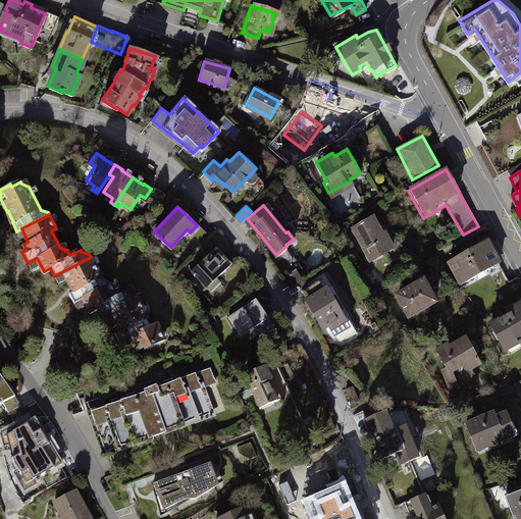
[(395,250),(374,218),(352,232),(372,264),(395,250)]
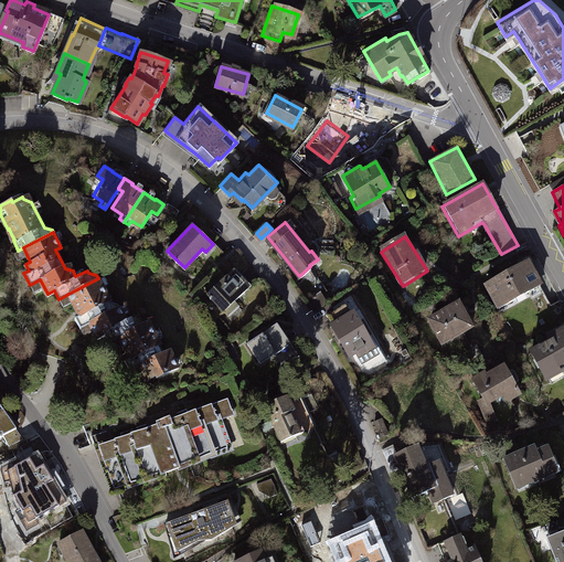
[(528,260),(483,285),(499,311),(543,286),(528,260)]
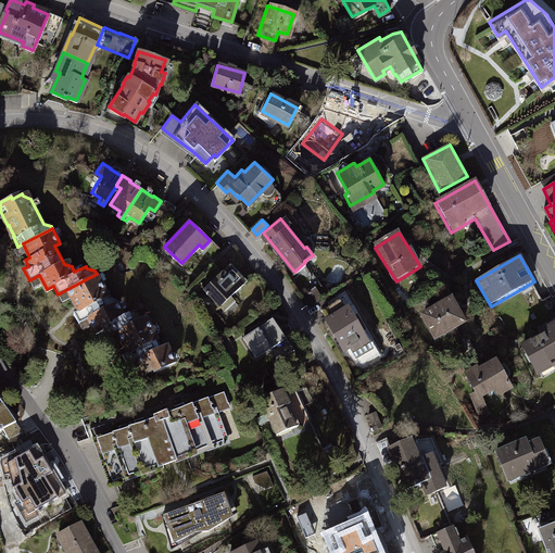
[(247,278),(230,262),(203,287),(219,304),(247,278)]
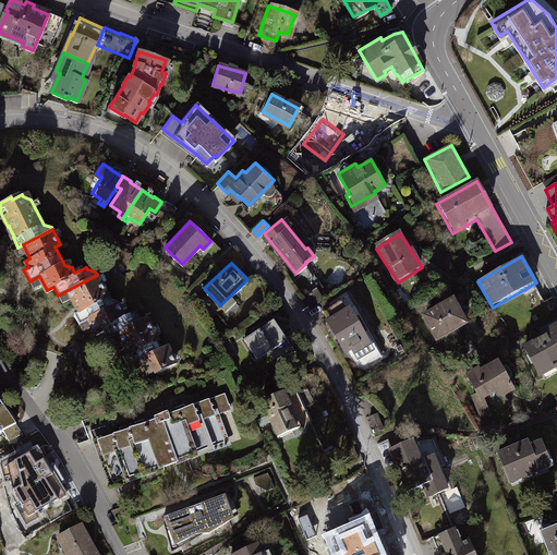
[(108,297),(97,275),(68,290),(77,310),(73,312),(79,323),(88,318),(96,333),(103,328),(103,327),(124,316),(124,315),(116,300),(108,297)]
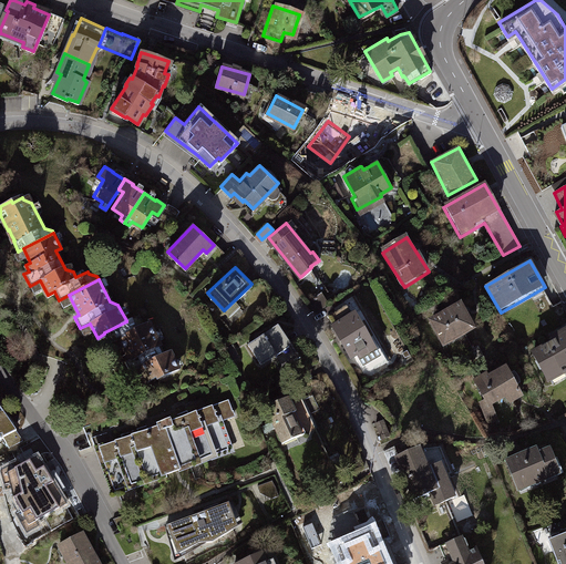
[(351,310),(346,300),(330,311),(335,319),(330,322),(349,355),(356,351),(359,357),(364,354),(372,368),(388,359),(378,342),(374,345),(369,336),(370,335),(362,319),(360,320),(353,309),(351,310)]
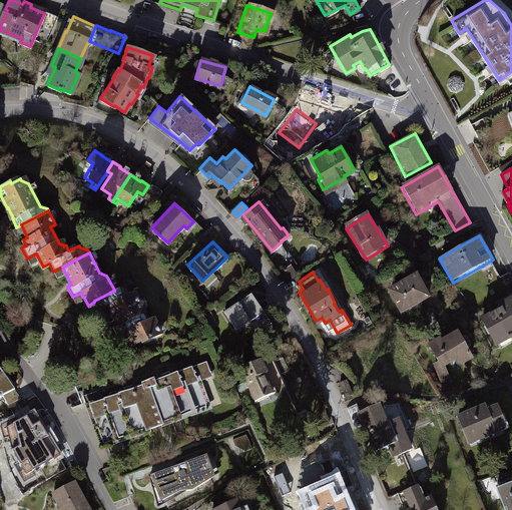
[(416,275),(387,291),(401,316),(429,300),(416,275)]
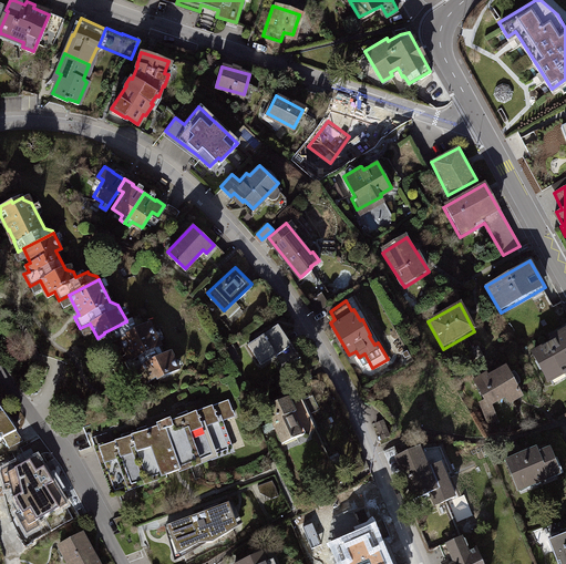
[(139,314),(126,320),(126,321),(104,332),(104,334),(109,342),(119,338),(129,358),(124,360),(130,371),(140,366),(146,380),(163,371),(164,373),(178,367),(173,357),(165,355),(152,329),(145,327),(139,314)]
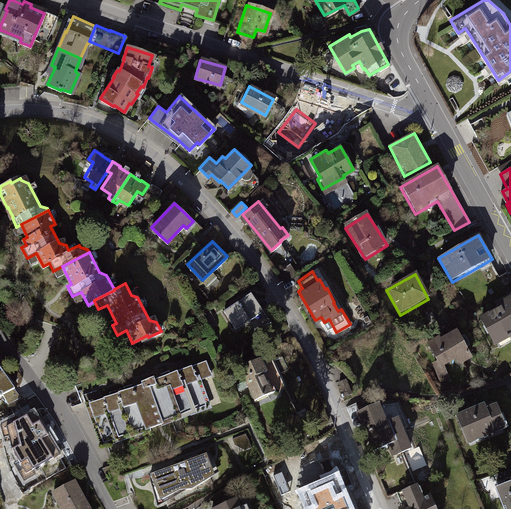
[(263,309),(252,291),(223,309),(235,327),(263,309)]
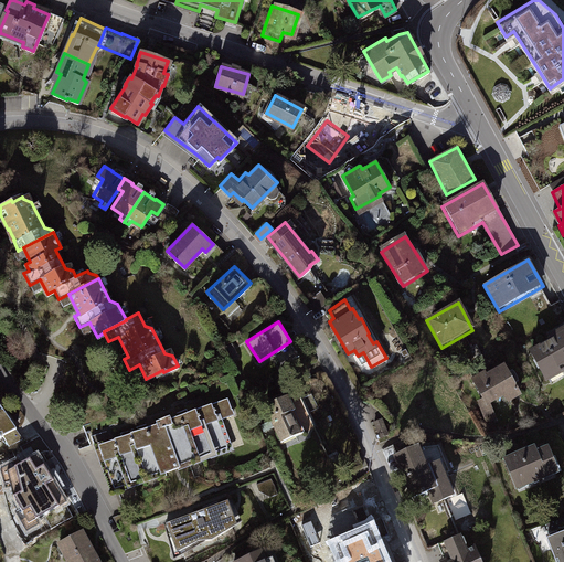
[(563,330),(528,350),(545,384),(563,374),(563,330)]
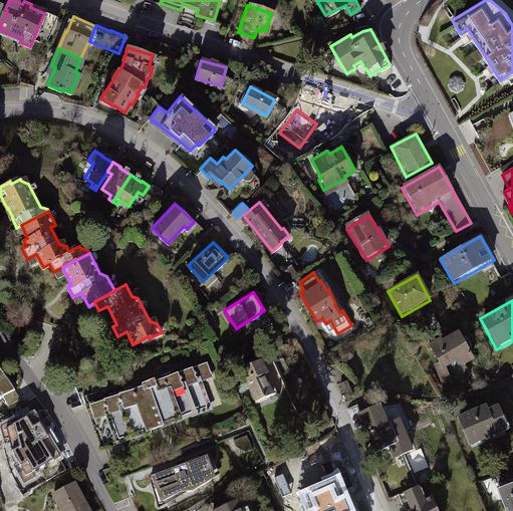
[(248,321),(254,331),(271,321),(266,312),(248,321)]
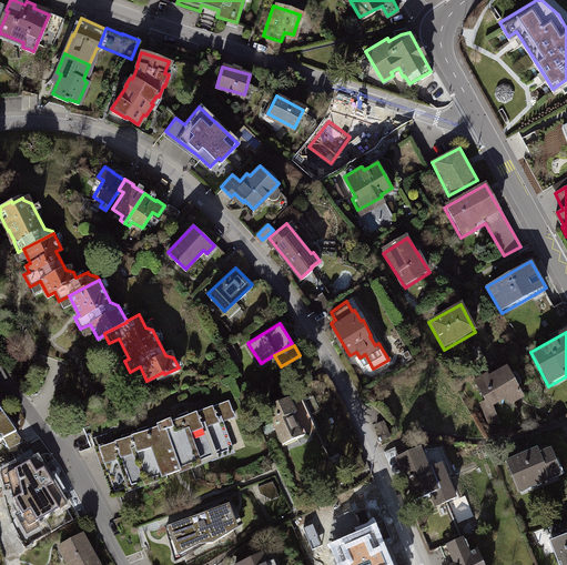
[(506,361),(465,383),(483,417),(525,395),(506,361)]
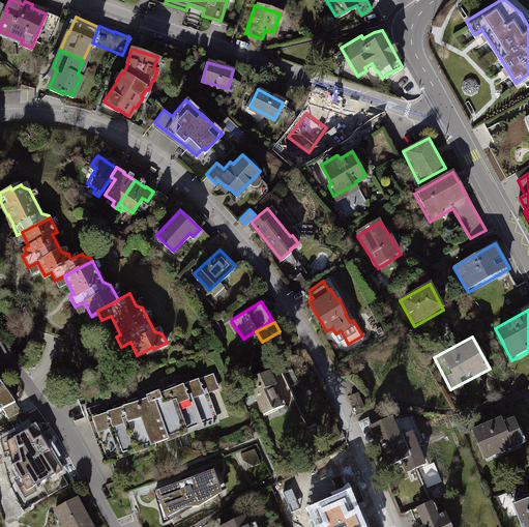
[(295,398),(278,364),(247,379),(263,412),(295,398)]
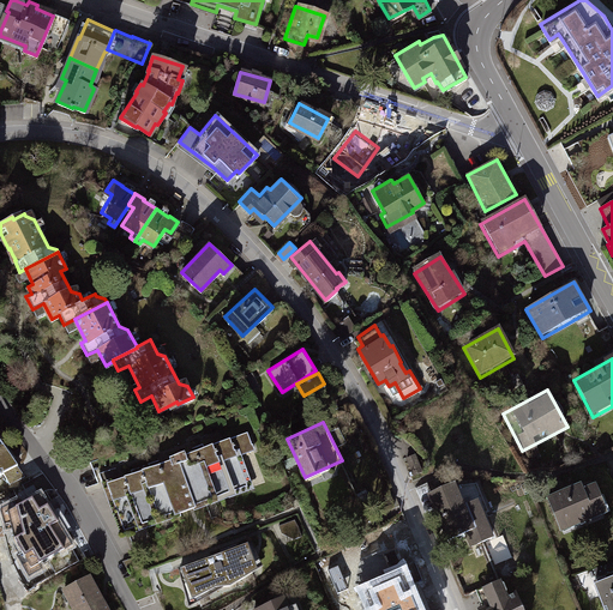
[(220,439),(106,481),(124,531),(250,484),(245,472),(242,473),(235,453),(253,447),(247,429),(220,439)]
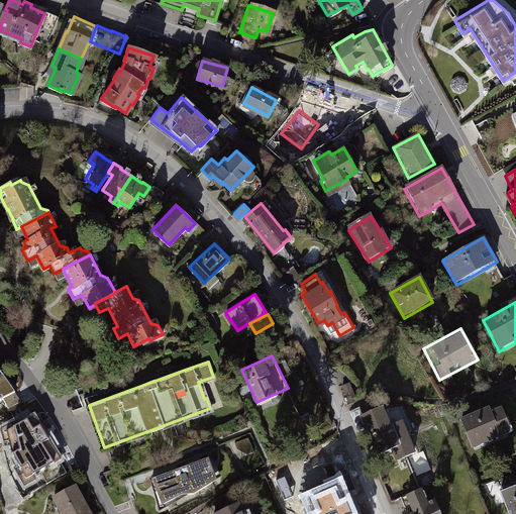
[(0,403),(18,395),(0,368),(0,403)]
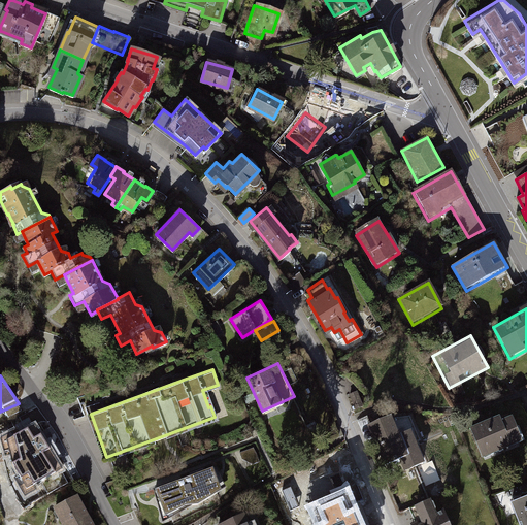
[(357,389),(349,393),(355,406),(363,402),(357,389)]
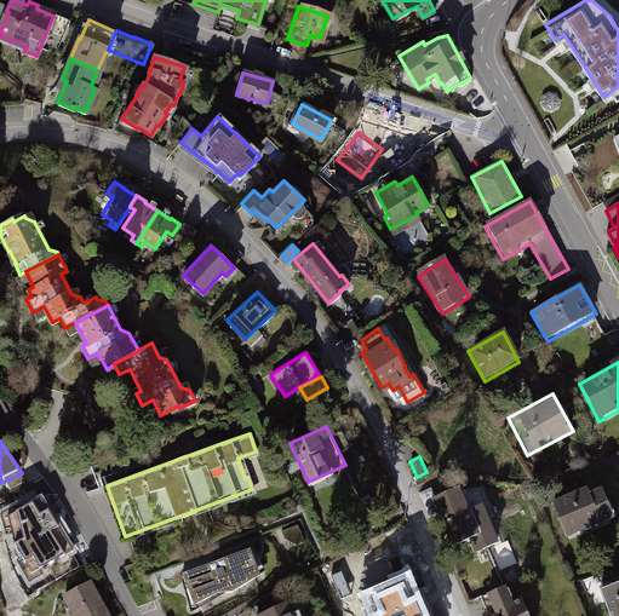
[(609,522),(597,488),(552,505),(565,539),(609,522)]
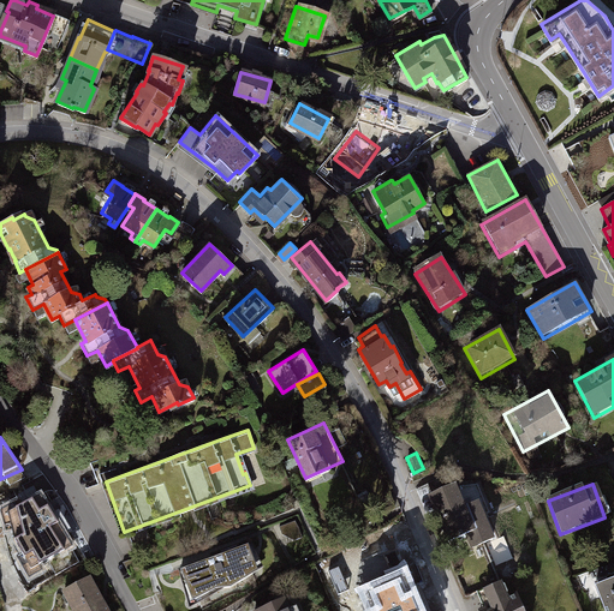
[(36,487),(16,498),(27,519),(45,509),(46,505),(36,487)]
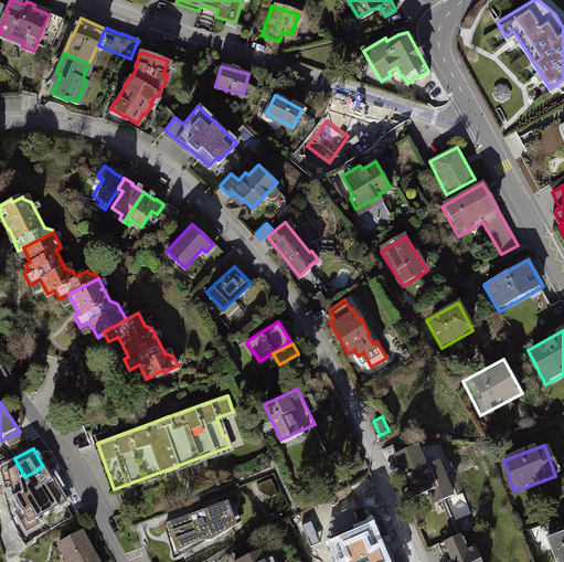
[(432,448),(410,457),(429,508),(453,499),(432,448)]
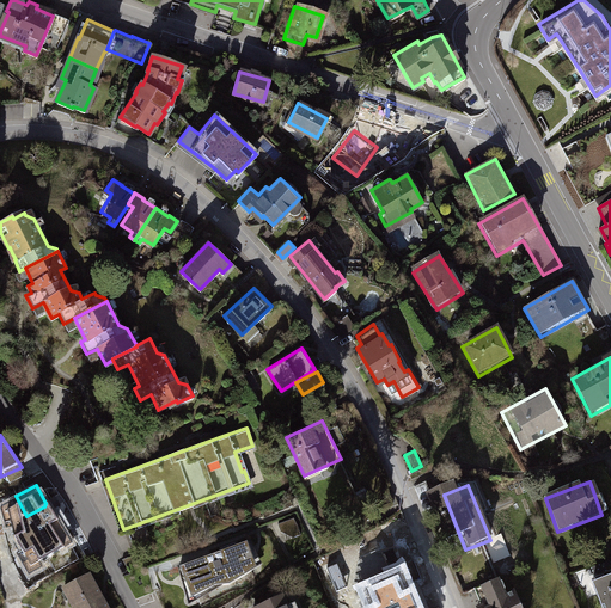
[(19,532),(11,535),(25,562),(34,556),(31,551),(66,532),(52,507),(16,526),(19,532)]
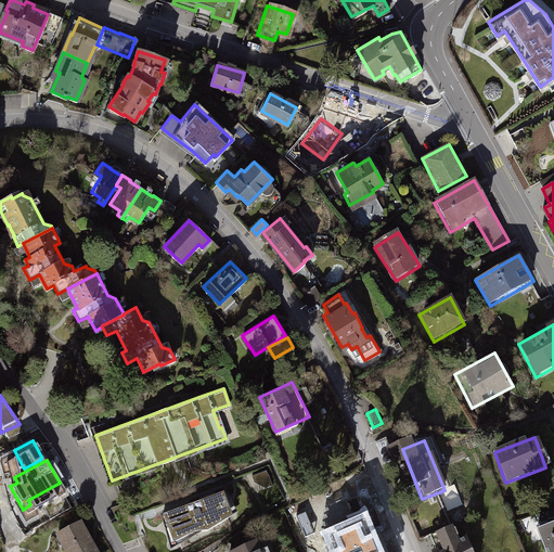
[(266,486),(272,484),(267,467),(252,473),(254,479),(266,486)]
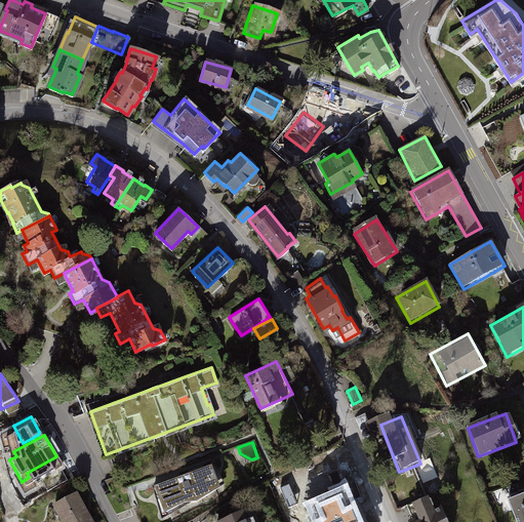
[(211,462),(153,483),(158,496),(163,495),(168,509),(184,500),(196,499),(215,487),(211,477),(216,476),(211,462)]
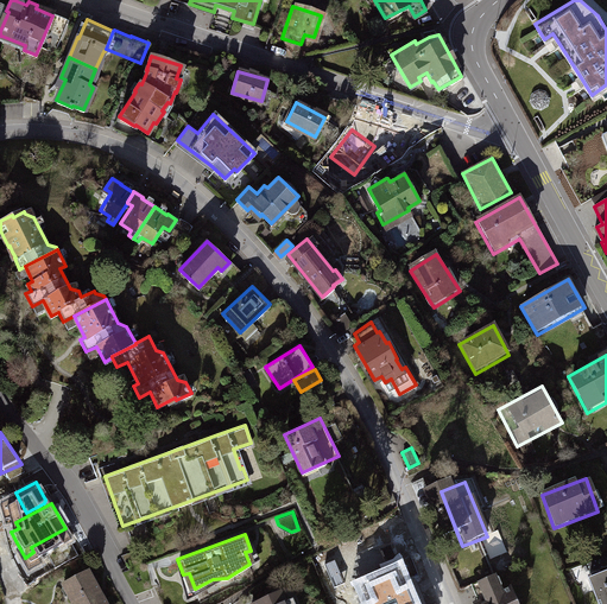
[(418,603),(399,560),(355,579),(366,603),(418,603)]
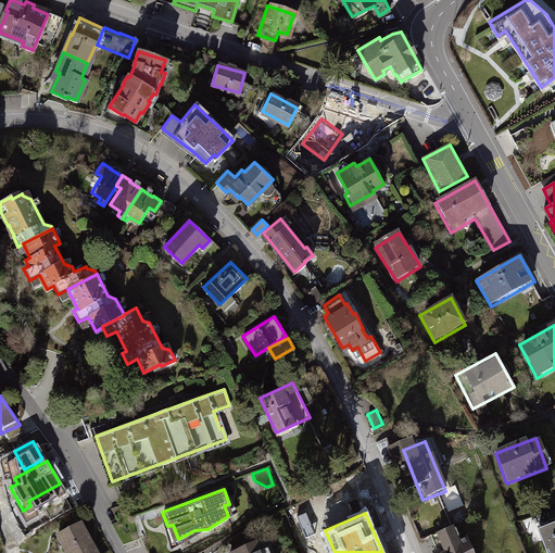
[(58,532),(57,533),(67,552),(97,552),(79,520),(58,532)]
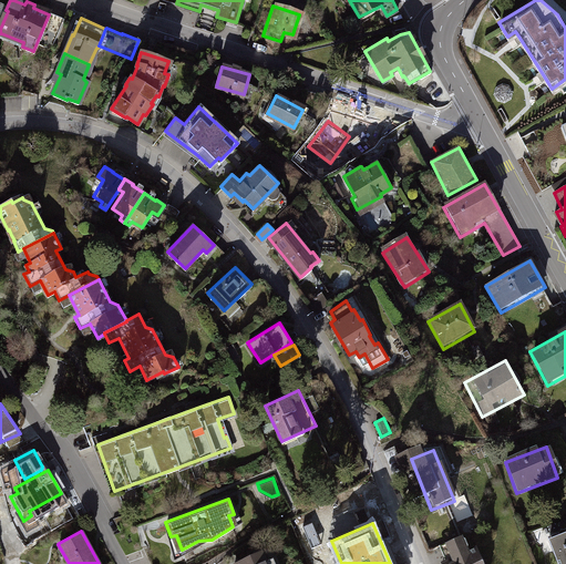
[(565,563),(565,532),(547,540),(556,563),(565,563)]
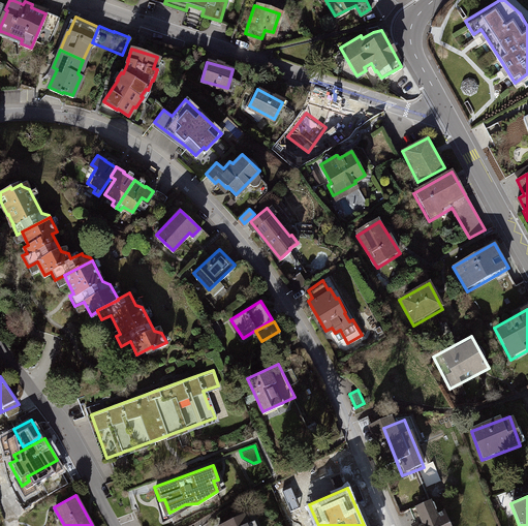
[(452,525),(444,507),(435,511),(431,499),(409,507),(414,521),(410,523),(410,525),(452,525)]
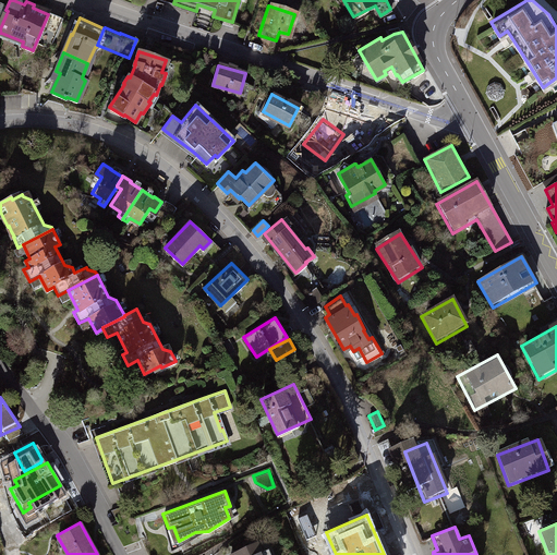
[(275,554),(271,547),(264,551),(259,542),(227,554),(275,554)]
